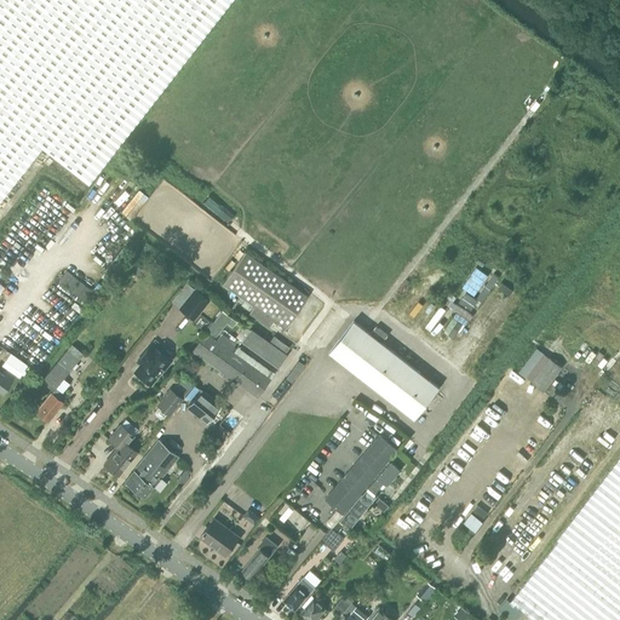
[(0,0),(0,200),(40,150),(87,187),(122,141),(231,0),(0,0)]
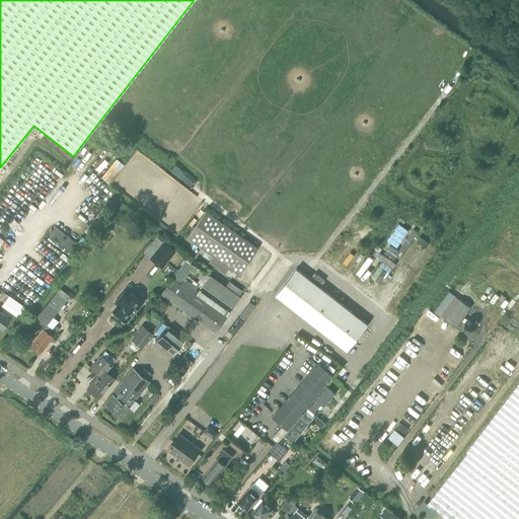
[(204,207),(186,234),(211,251),(208,257),(226,270),(230,265),(240,272),(258,244),(204,207)]
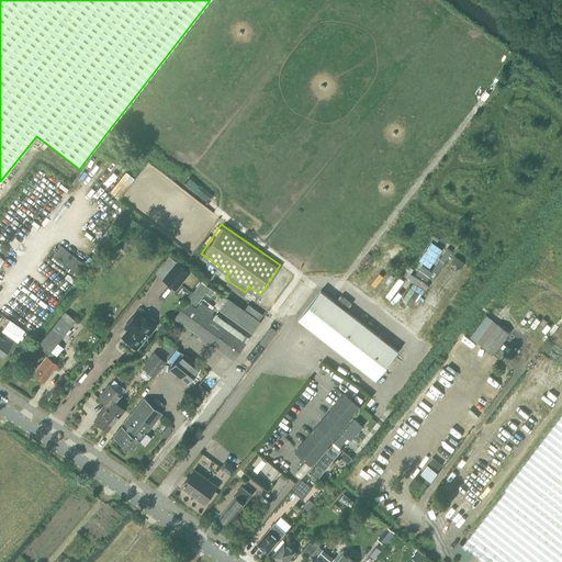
[(59,244),(52,254),(57,258),(65,248),(59,244)]
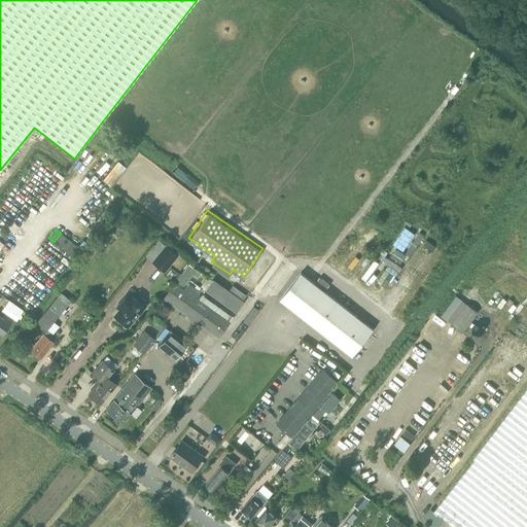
[(61,233),(54,242),(59,246),(66,238),(61,233)]
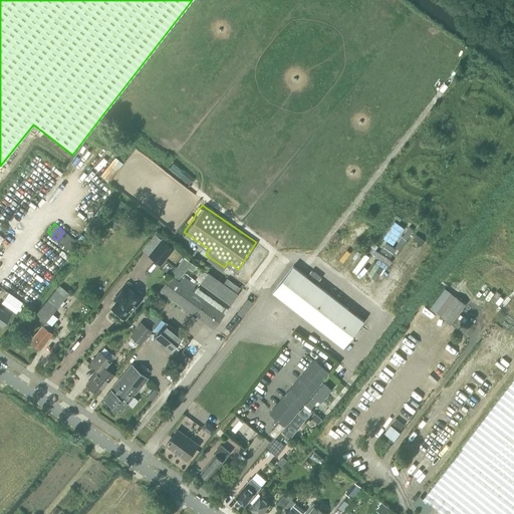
[(64,232),(57,240),(62,244),(69,236),(64,232)]
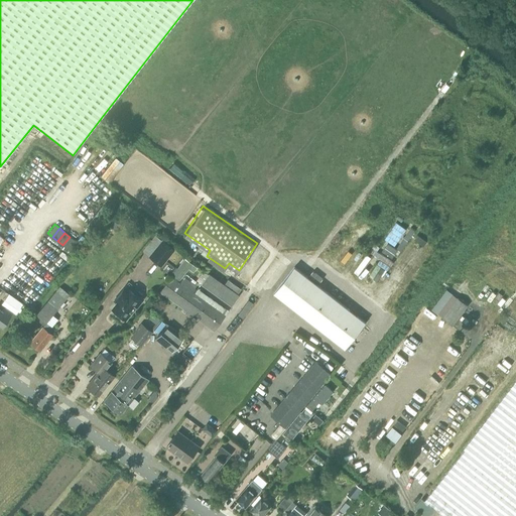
[(70,237),(62,245),(69,250),(75,241),(70,237)]
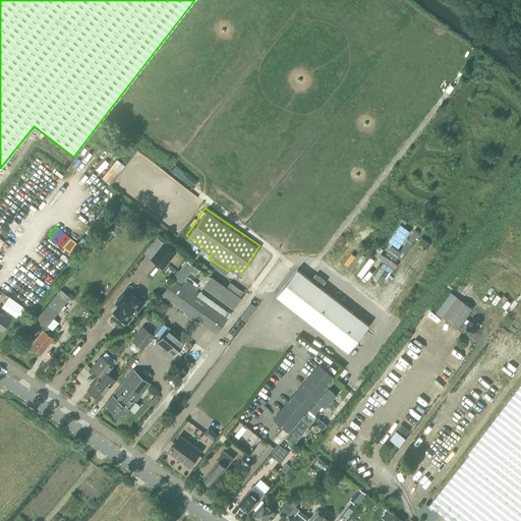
[(175,251),(163,242),(151,257),(163,268),(175,251)]
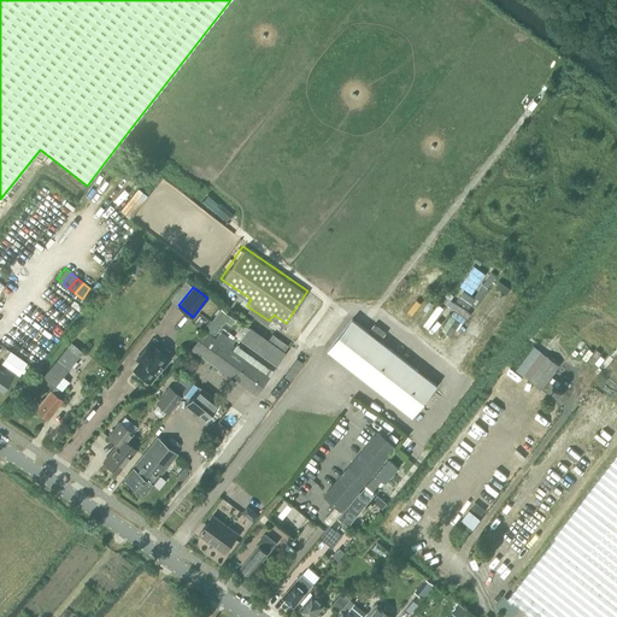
[(230,322),(234,317),(219,307),(205,328),(213,333),(224,318),(230,322)]
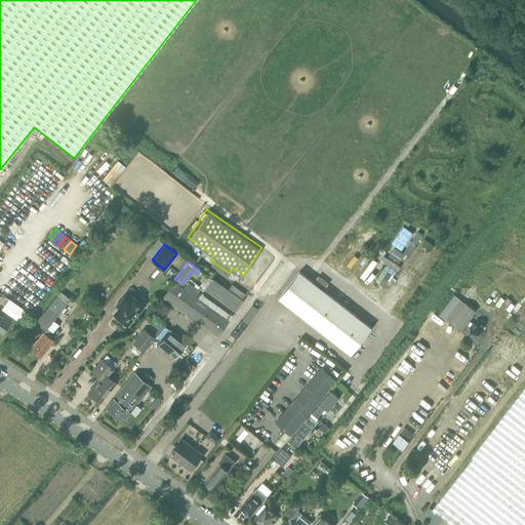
[(280,298),(352,355),(372,329),(300,272),(280,298)]
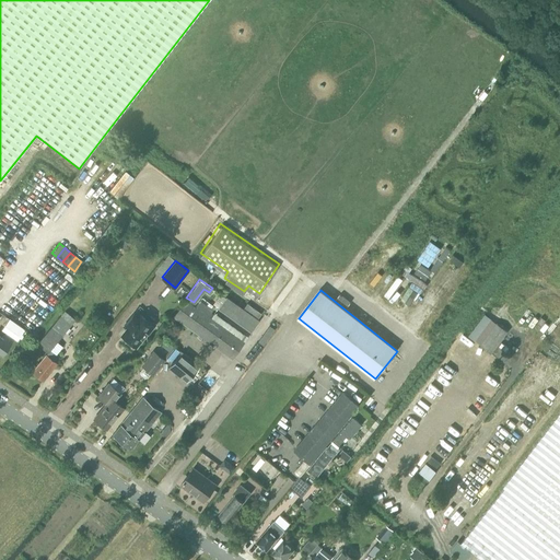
[(185,299),(173,316),(232,358),(246,338),(213,314),(211,317),(185,299)]
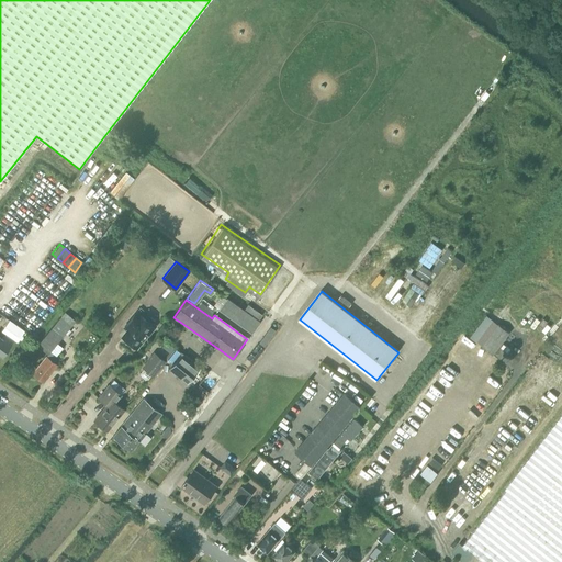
[(222,303),(218,308),(253,332),(256,327),(222,303)]
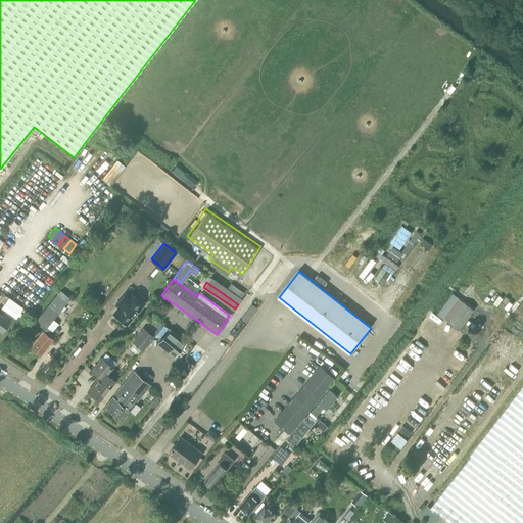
[(58,289),(33,321),(42,329),(68,297),(58,289)]
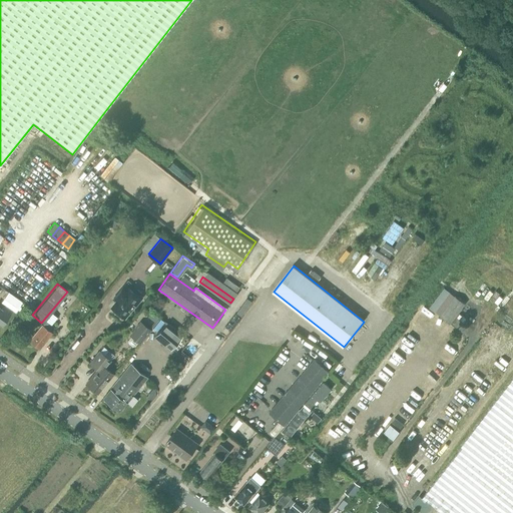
[(133,292),(124,284),(112,300),(115,302),(110,308),(125,320),(142,297),(136,292),(133,292)]
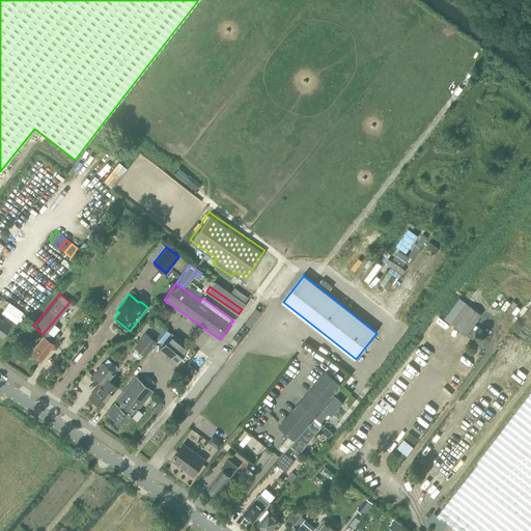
[(466,302),(459,298),(444,319),(449,324),(466,302)]
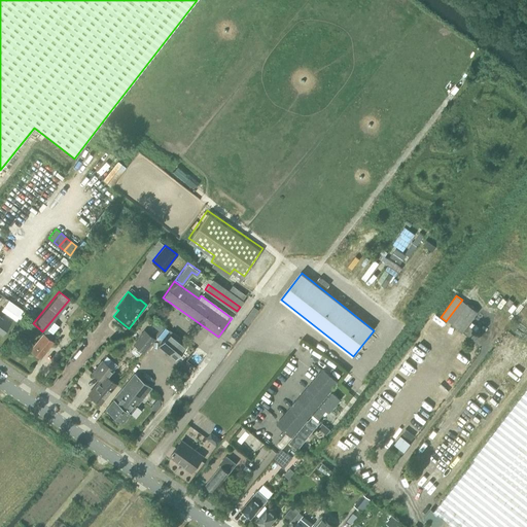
[(6,303),(2,310),(15,319),(21,312),(6,303)]
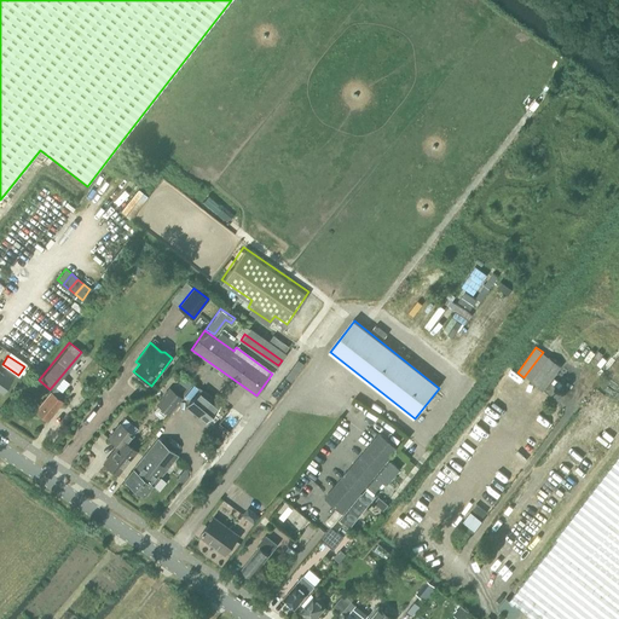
[(562,366),(550,357),(531,382),(543,392),(562,366)]
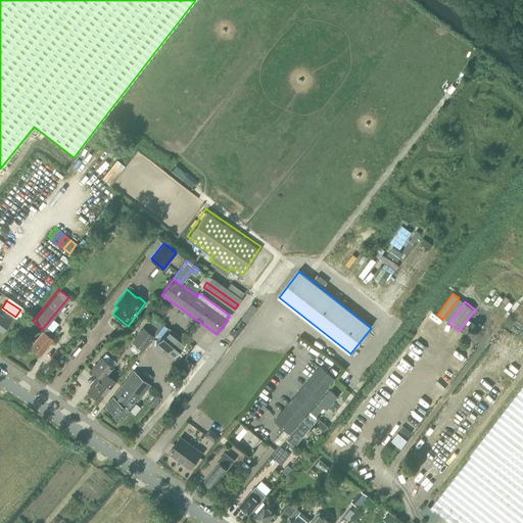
[(251,303),(241,319),(245,323),(256,307),(251,303)]
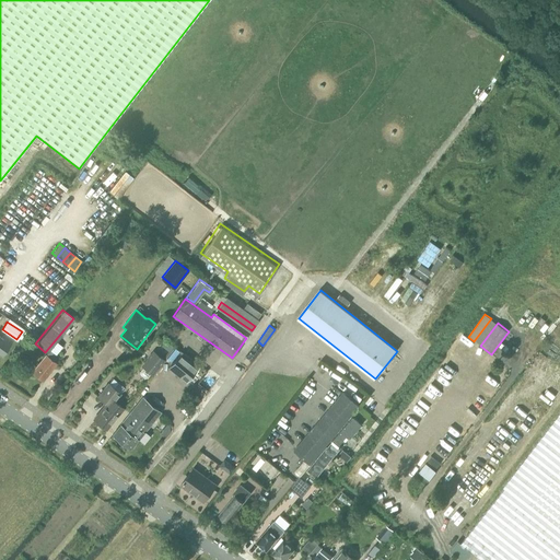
[(0,336),(0,352),(2,354),(13,339),(6,335),(3,338),(0,336)]
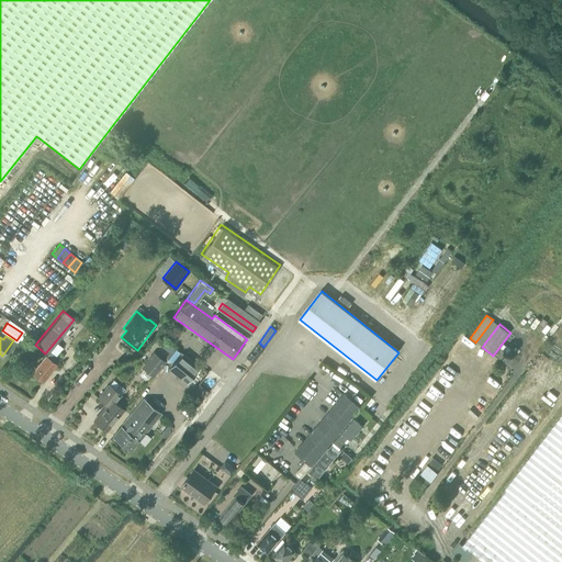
[(153,375),(165,360),(155,352),(143,367),(144,368),(142,371),(142,374),(146,378),(149,378),(152,374),(153,375)]
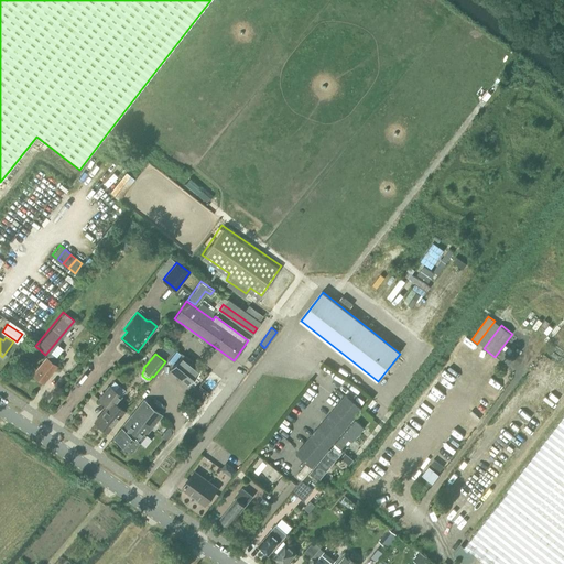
[(170,370),(187,383),(198,370),(182,356),(170,370)]
